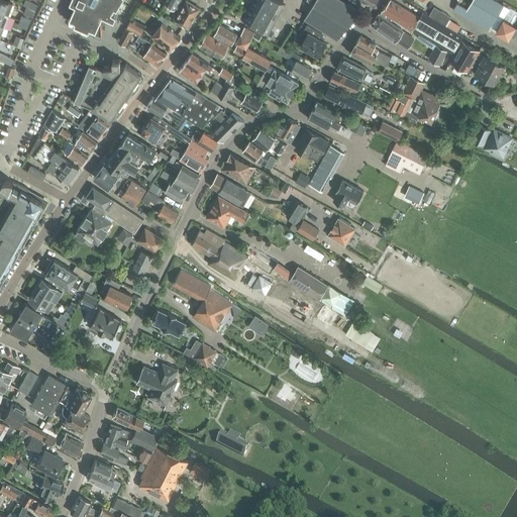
[(0,0),(0,12),(8,16),(13,4),(8,2),(9,2),(3,0),(0,0)]
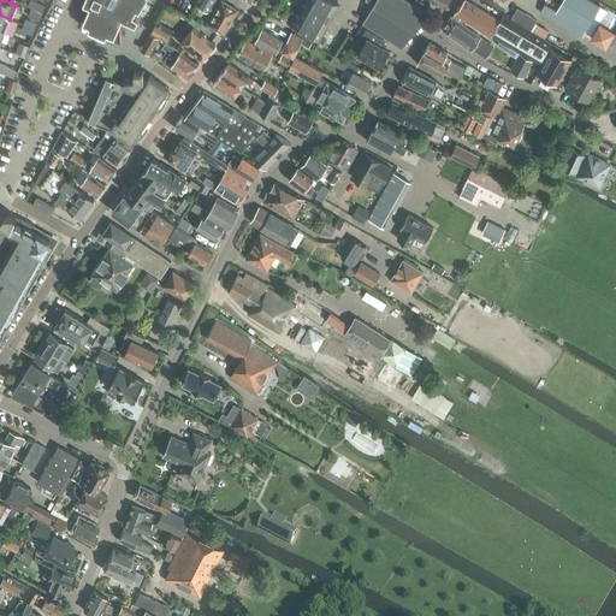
[(43,12),(46,6),(33,0),(30,0),(29,6),(43,12)]
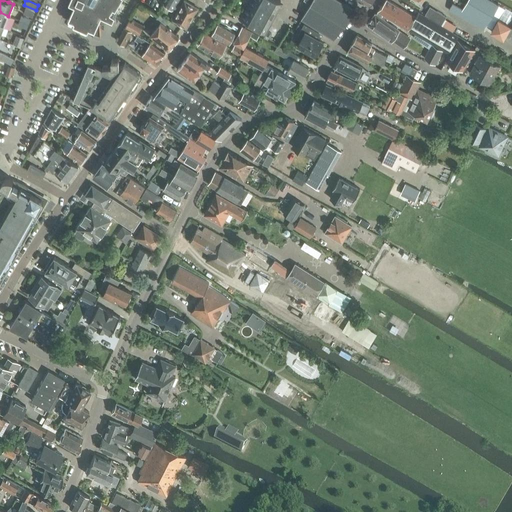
[(74,24),(87,31),(92,34),(98,36),(98,37),(99,37),(100,24),(103,23),(106,17),(113,20),(114,16),(110,13),(113,8),(116,8),(120,0),(70,0),(69,3),(74,5),(68,20),(75,23),(74,24)]
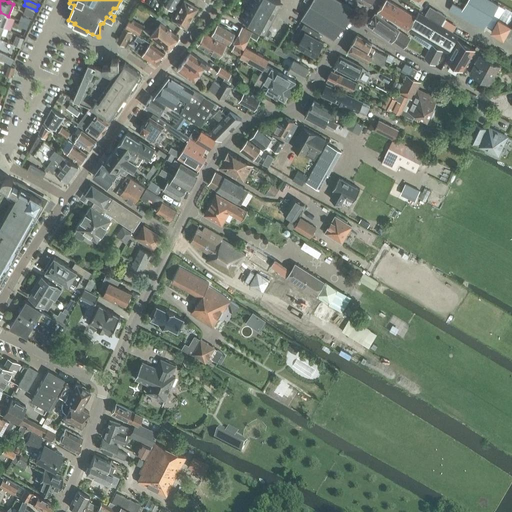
[(186,27),(198,7),(184,0),(183,0),(173,19),(186,27)]
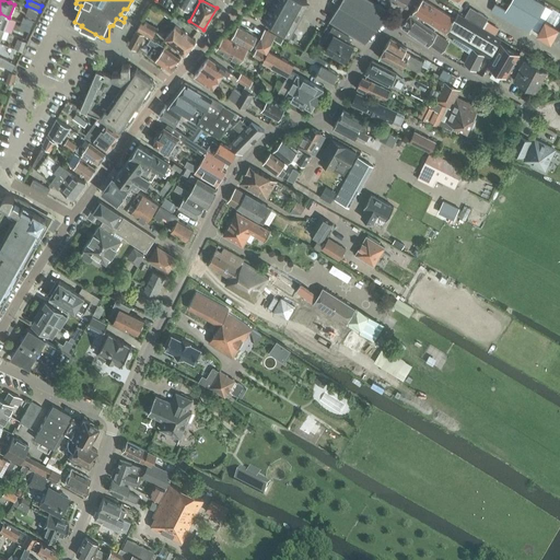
[(295,28),(293,26),(306,1),(304,0),(277,0),(267,20),(264,19),(264,20),(271,23),(269,27),(290,38),(295,28)]
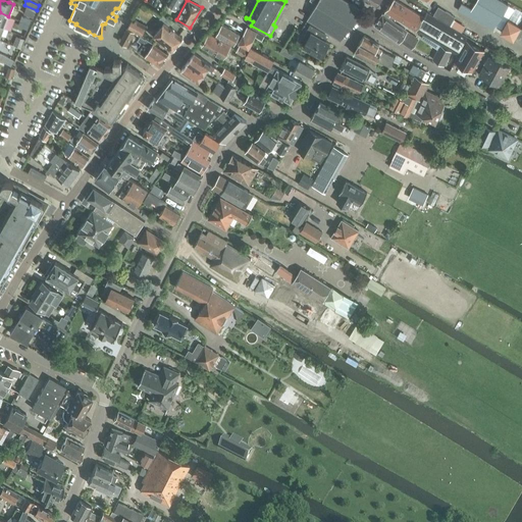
[(340,39),(364,11),(345,0),(311,0),(317,3),(307,18),(340,39)]
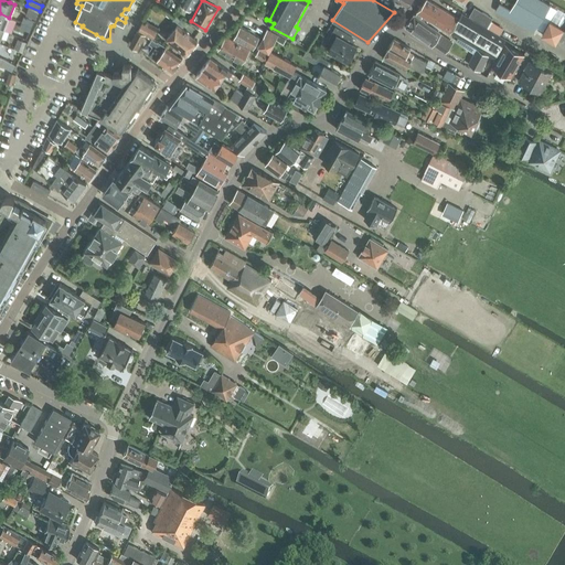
[(458,18),(427,0),(424,0),(417,12),(455,35),(458,36),(494,59),(494,57),(503,42),(505,39),(499,35),(486,28),(476,21),(470,18),(461,12),(458,18)]
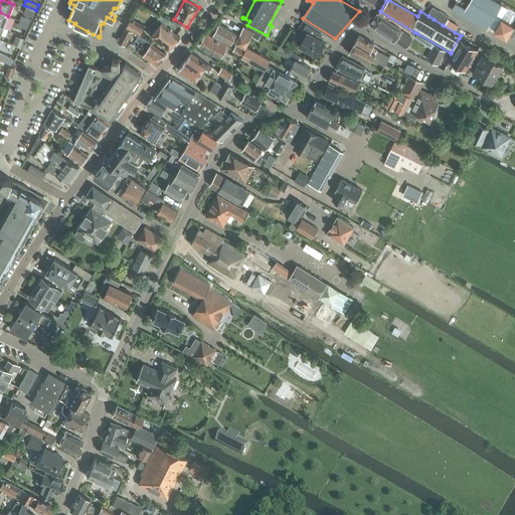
[(451,10),(484,29),(499,3),(493,0),(469,0),(465,9),(455,3),(451,10)]
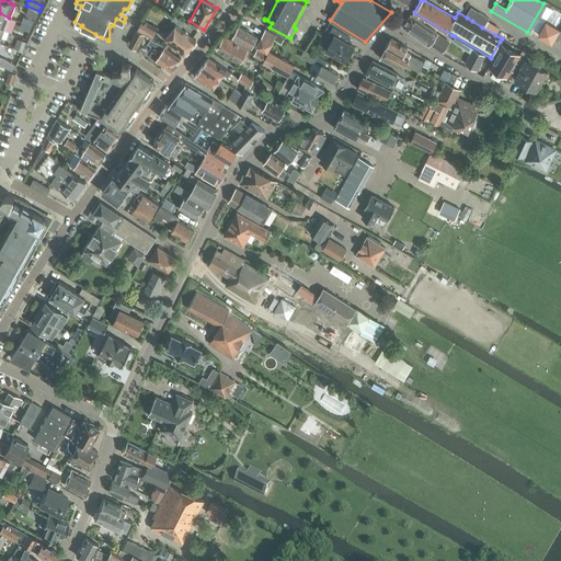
[(478,12),(472,21),(482,27),(487,21),(488,18),(478,12)]
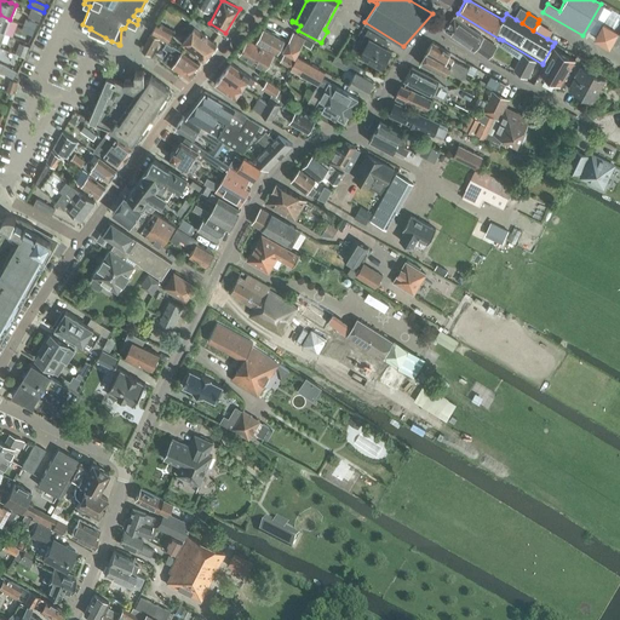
[(12,21),(10,19),(0,15),(0,30),(5,33),(6,33),(13,32),(11,22),(12,21)]
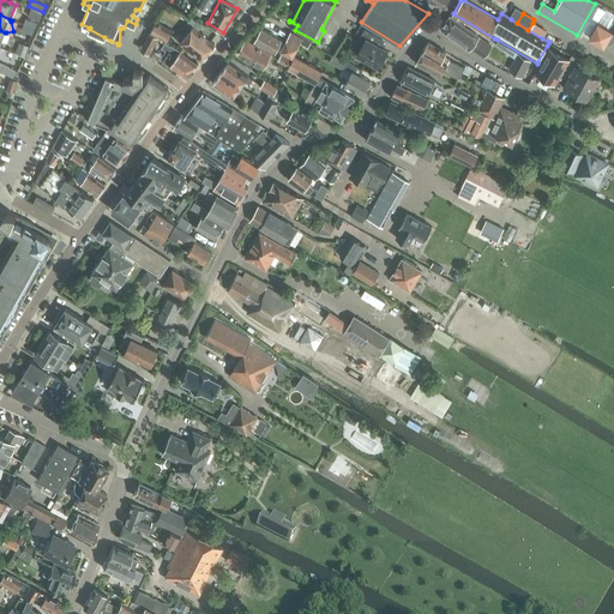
[(440,30),(469,49),(479,36),(450,16),(440,30)]
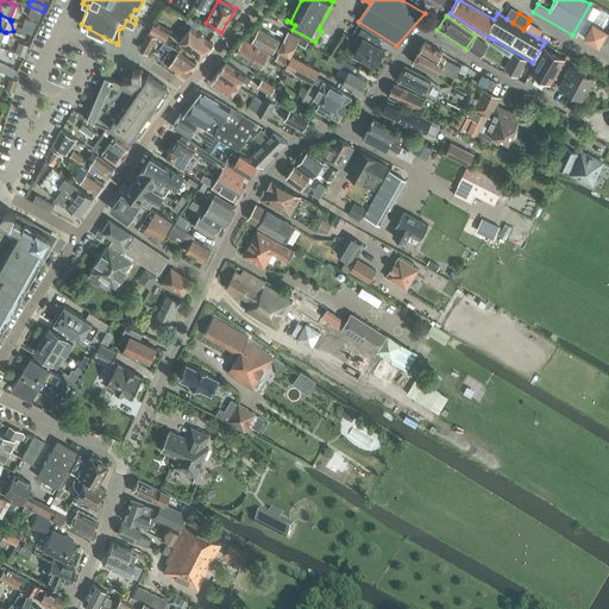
[(37,24),(26,19),(24,25),(35,30),(37,24)]
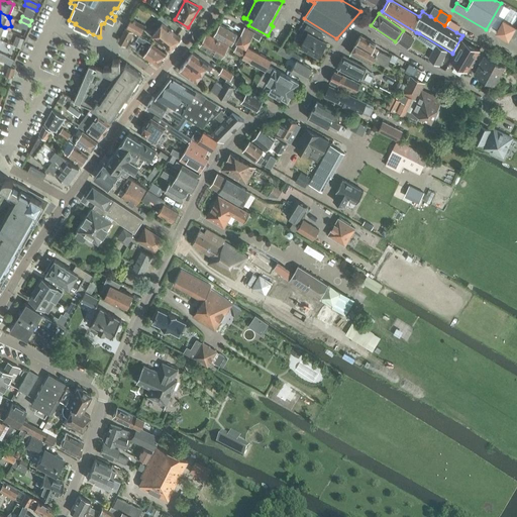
[(139,34),(144,25),(131,18),(126,27),(139,34)]
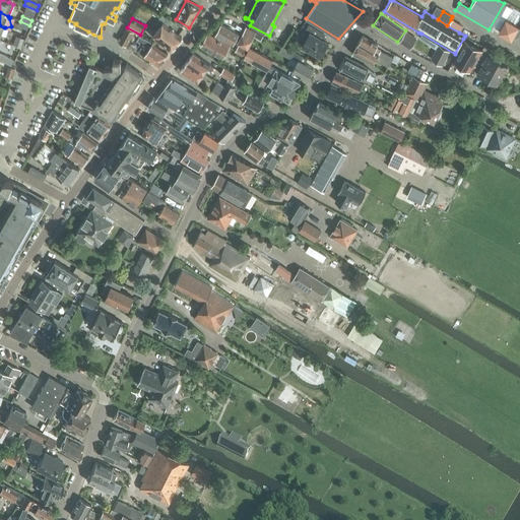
[(500,33),(510,38),(518,24),(507,18),(500,33)]
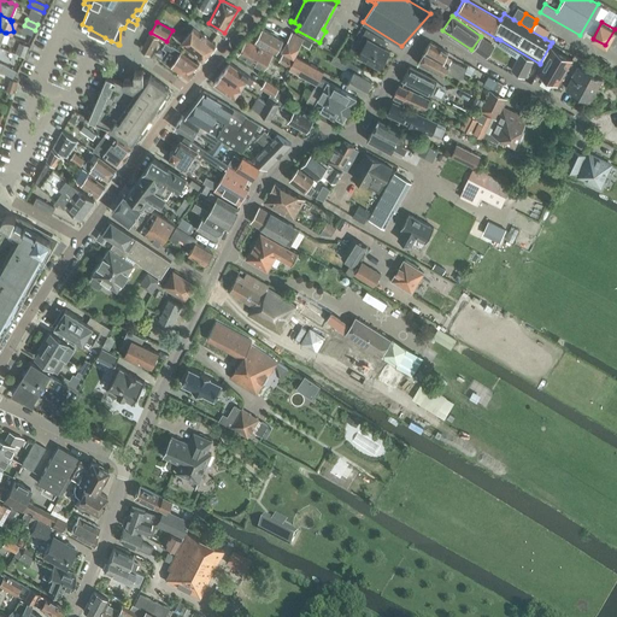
[(535,23),(530,30),(545,39),(550,30),(535,23)]
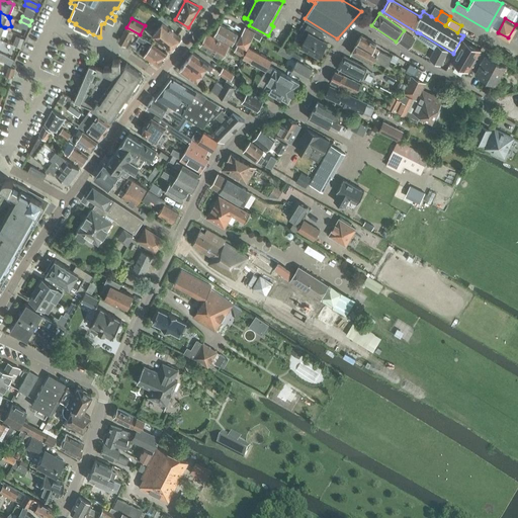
[(170,49),(181,35),(163,20),(152,34),(170,49)]
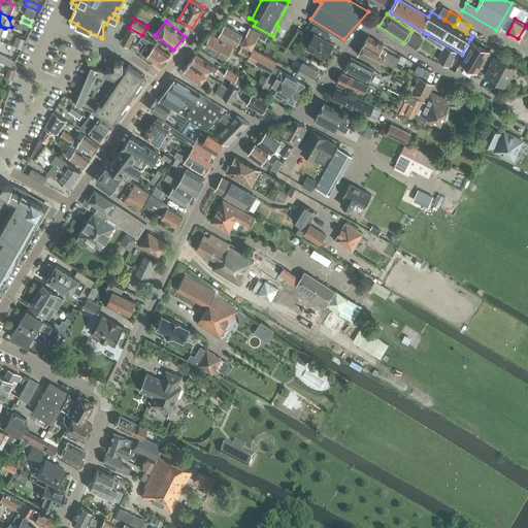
[(19,27),(28,30),(30,26),(21,22),(19,27)]
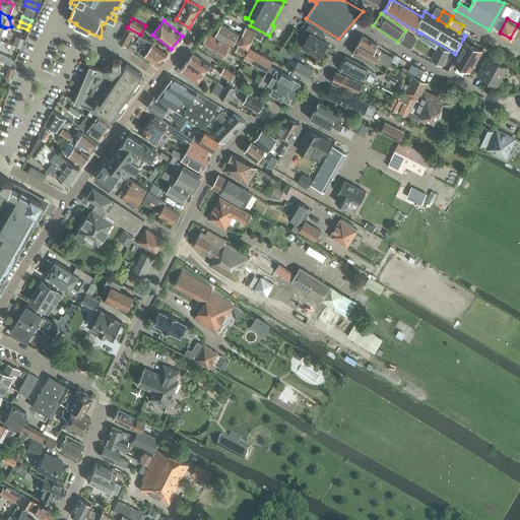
[(233,41),(239,31),(220,21),(215,31),(233,41)]
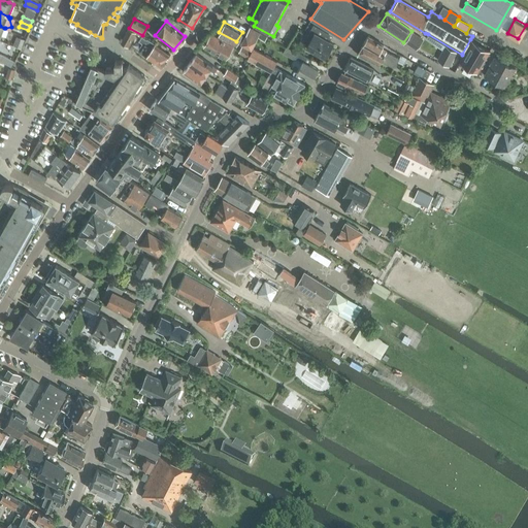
[(332,42),(325,39),(329,33),(318,27),(314,24),(306,36),(311,38),(306,46),(325,57),(332,42)]
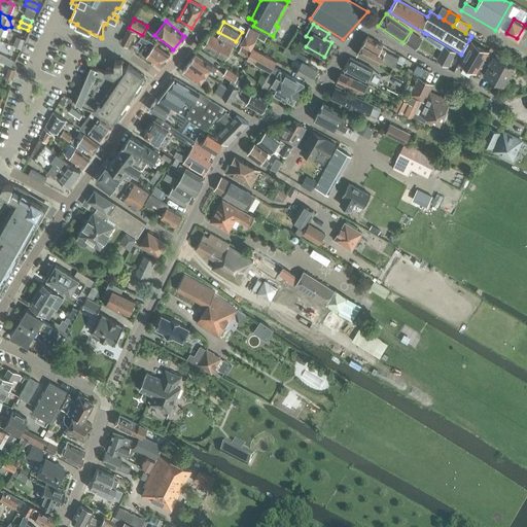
[(259,32),(251,28),(249,27),(241,42),(243,43),(251,47),(259,32)]
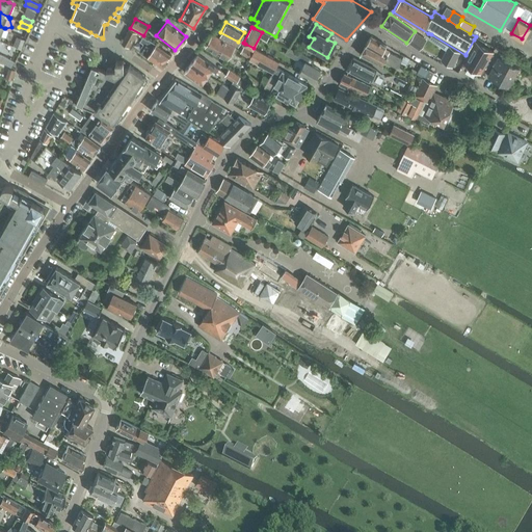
[(137,32),(129,28),(122,43),(129,47),(137,32)]
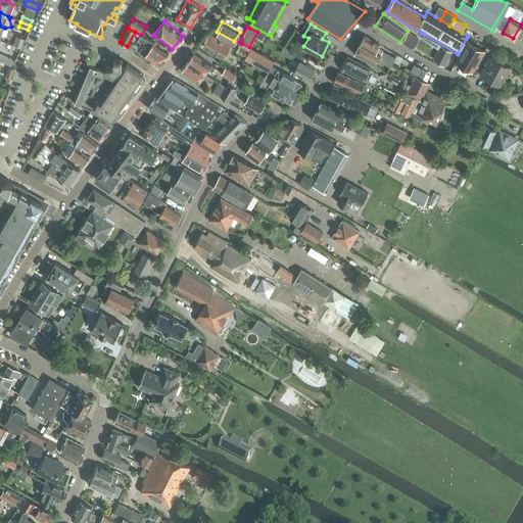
[(409,48),(411,49),(418,38),(408,31),(399,42),(409,48)]
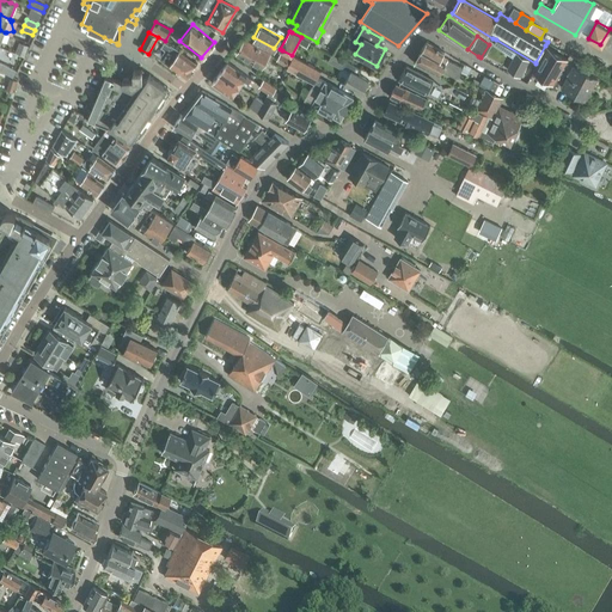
[(263,68),(270,54),(244,40),(236,54),(263,68)]
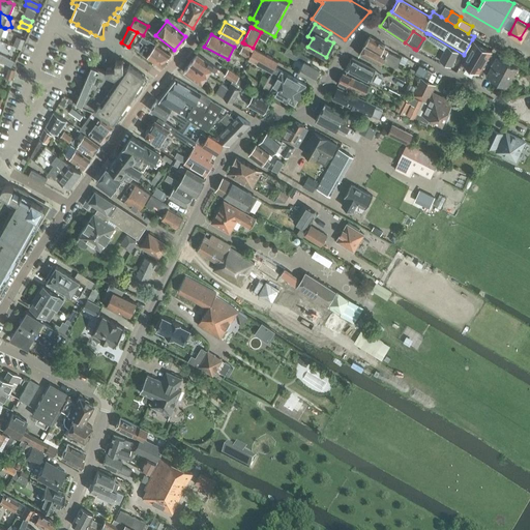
[(172,53),(156,42),(143,35),(140,39),(143,42),(139,50),(162,65),(172,53)]
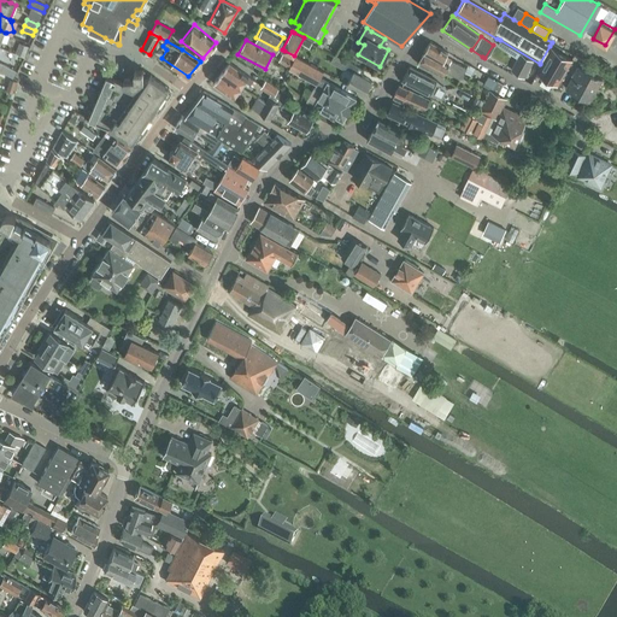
[(429,41),(423,52),(448,64),(451,59),(446,56),(448,52),(429,41)]
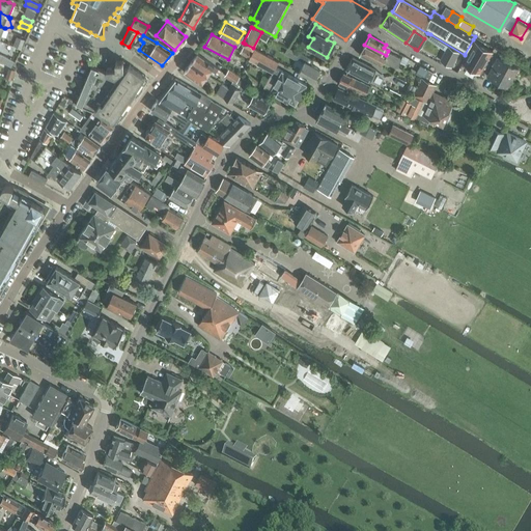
[(14,46),(21,49),(25,40),(17,37),(14,46)]
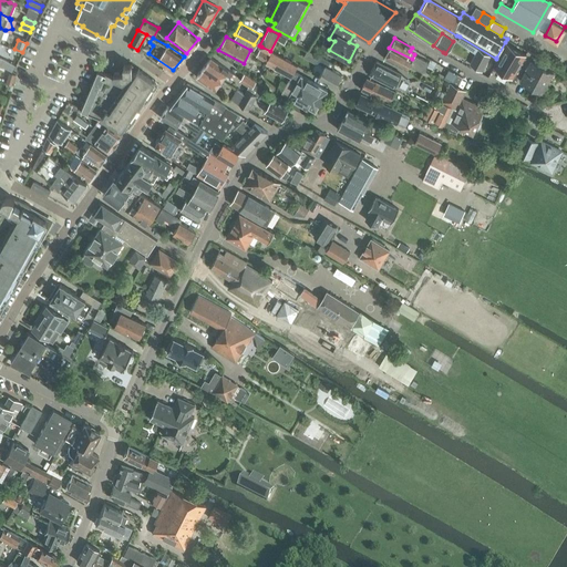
[(526,54),(505,42),(496,58),(498,60),(493,68),(512,79),(526,54)]
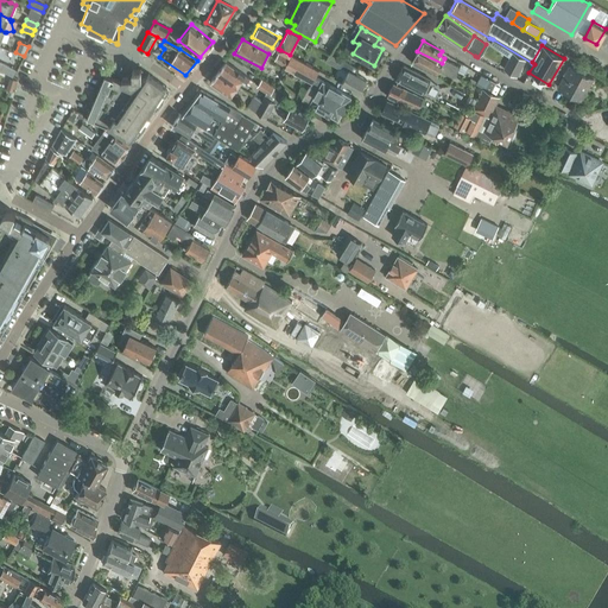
[(284,65),(290,55),(280,50),(274,59),(284,65)]
